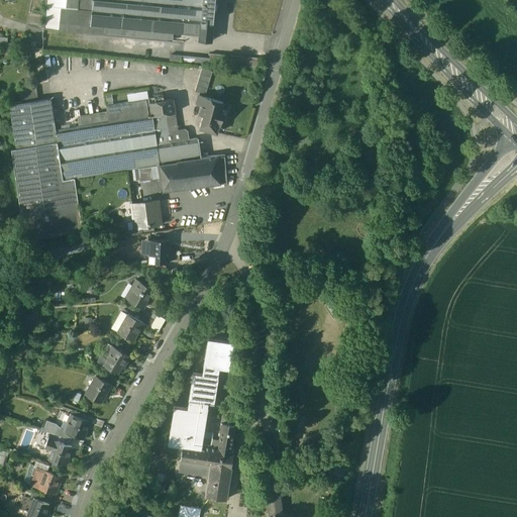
[(45,0),(43,29),(58,30),(59,22),(60,8),(77,9),(77,0),(45,0)]
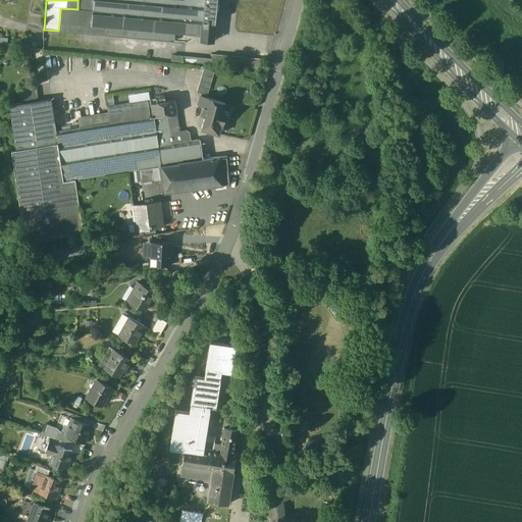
[(93,0),(77,0),(77,9),(92,11),(93,0)]
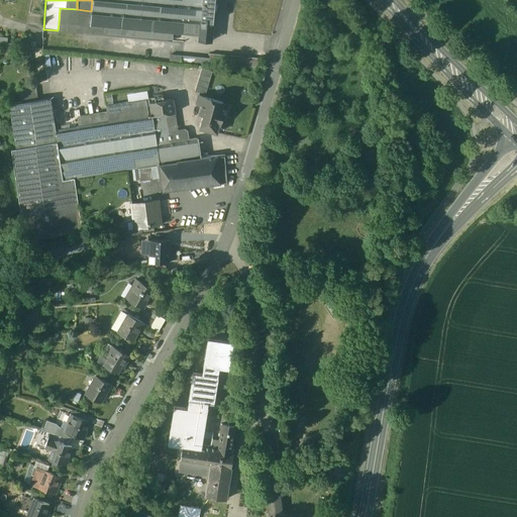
[(175,0),(92,0),(91,11),(103,12),(102,27),(105,27),(121,29),(139,30),(149,31),(168,33),(172,33),(173,19),(175,0)]
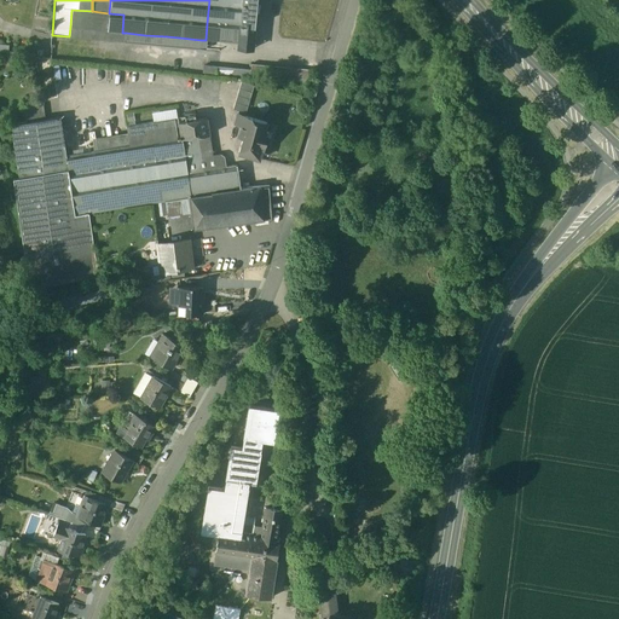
[(209,0),(207,23),(219,24),(233,25),(241,27),(242,0),(209,0)]
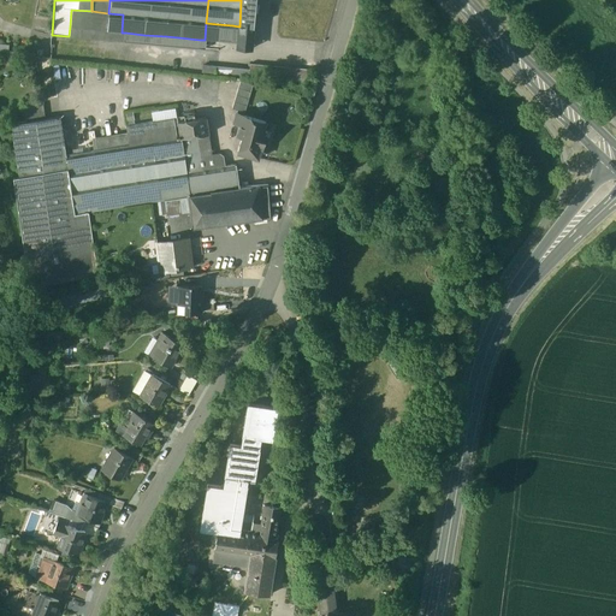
[(255,0),(241,0),(240,27),(237,43),(237,48),(252,51),(255,0)]
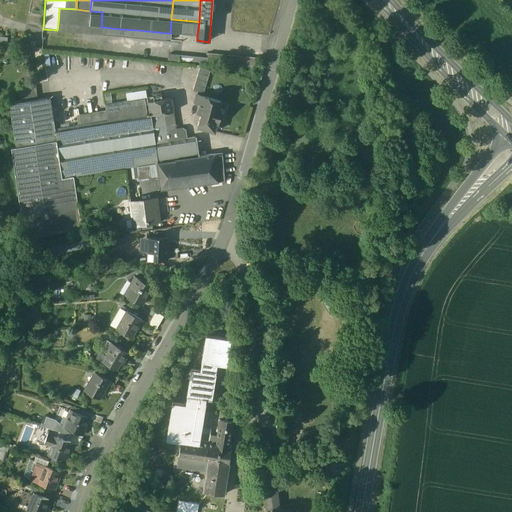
[(76,9),(59,8),(58,22),(74,24),(76,9)]
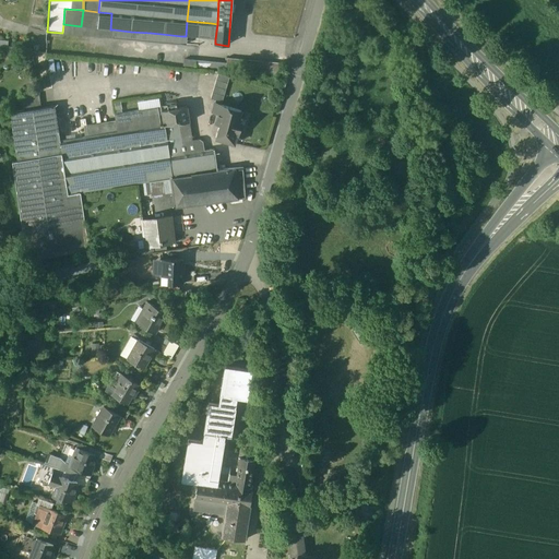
[(98,12),(83,10),(81,26),(97,27),(98,12)]
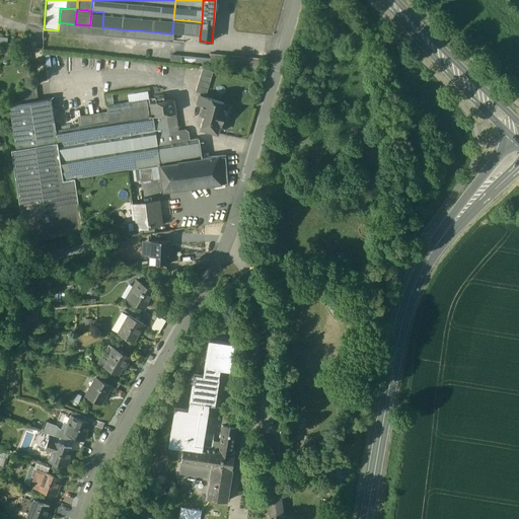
[(103,12),(91,11),(90,25),(102,27),(103,12)]
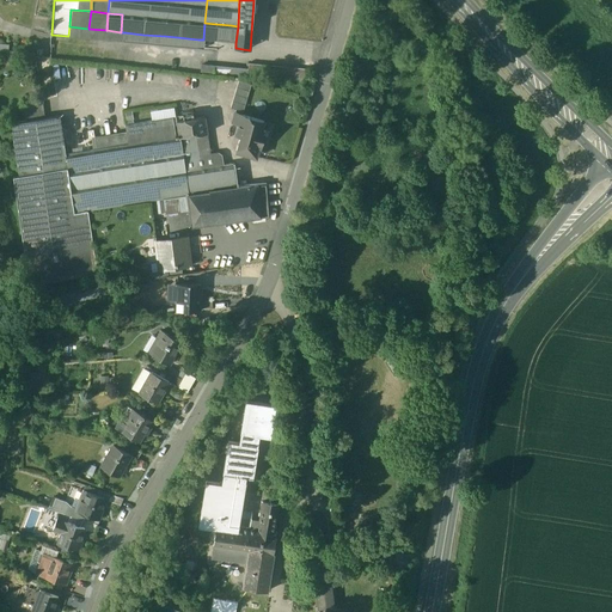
[(216,24),(204,23),(203,40),(214,41),(216,24)]
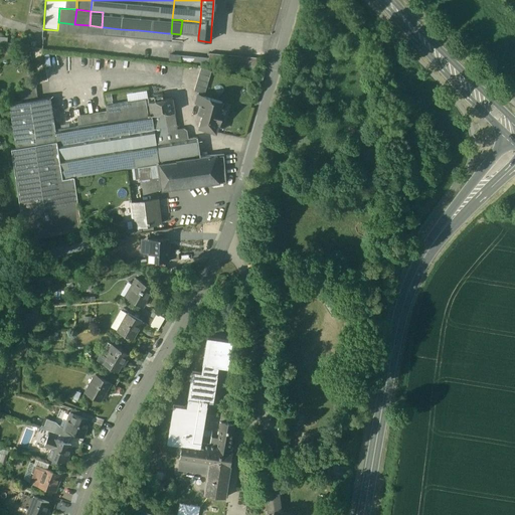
[(194,21),(182,20),(180,34),(193,36),(194,21)]
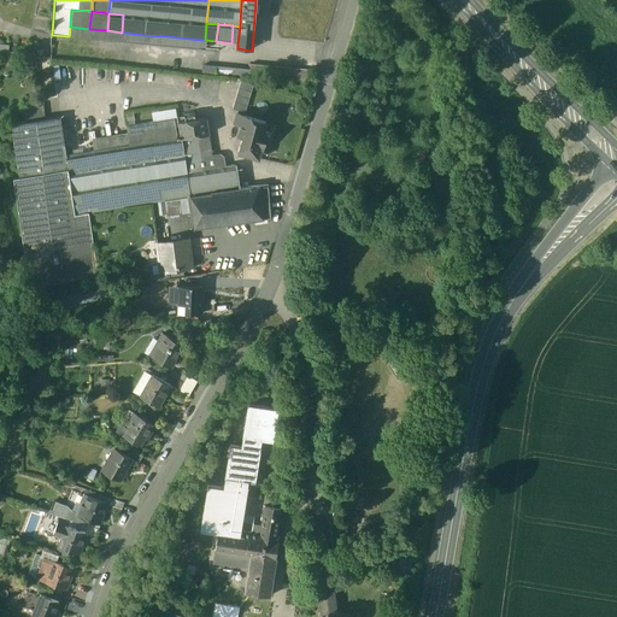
[(89,29),(70,27),(69,36),(124,42),(125,33),(122,33),(107,30),(89,29)]
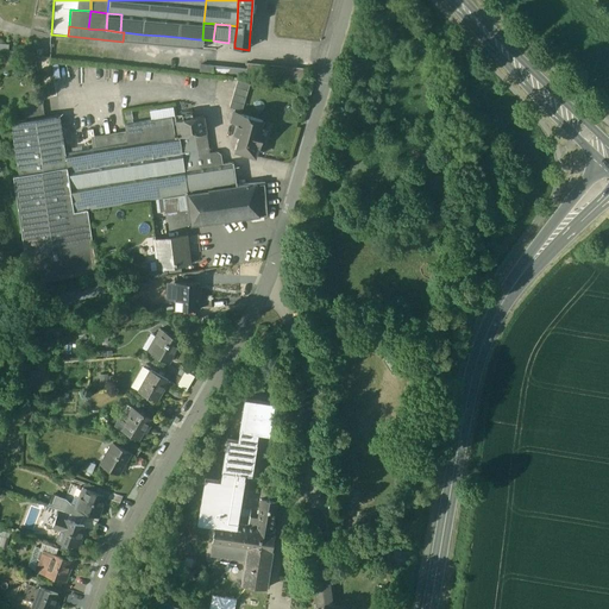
[(143,35),(124,32),(123,42),(142,43),(143,35)]
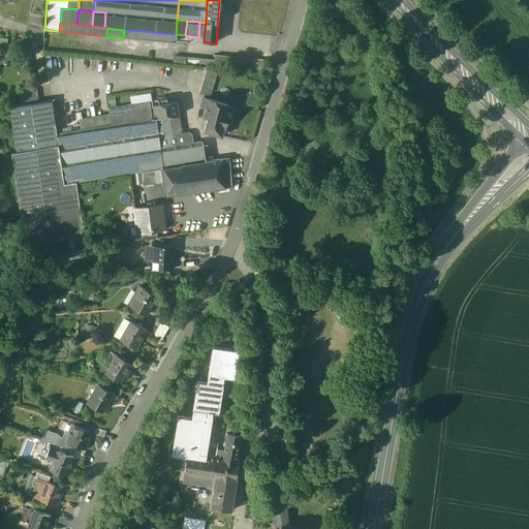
[(143,31),(124,30),(123,37),(142,39),(143,31)]
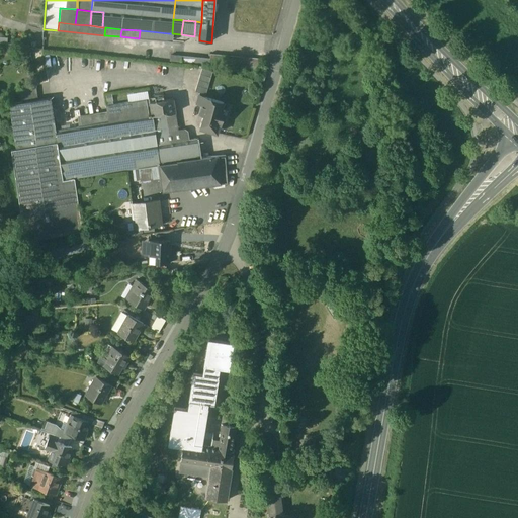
[(150,31),(140,30),(139,38),(149,39),(150,31)]
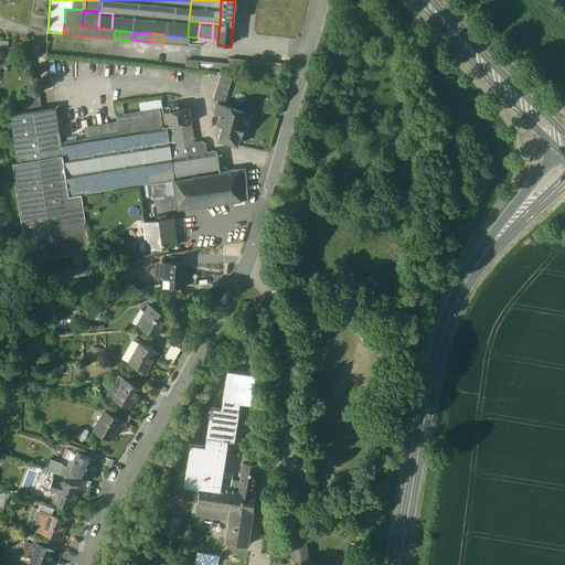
[(183,36),(163,34),(162,43),(182,45),(183,36)]
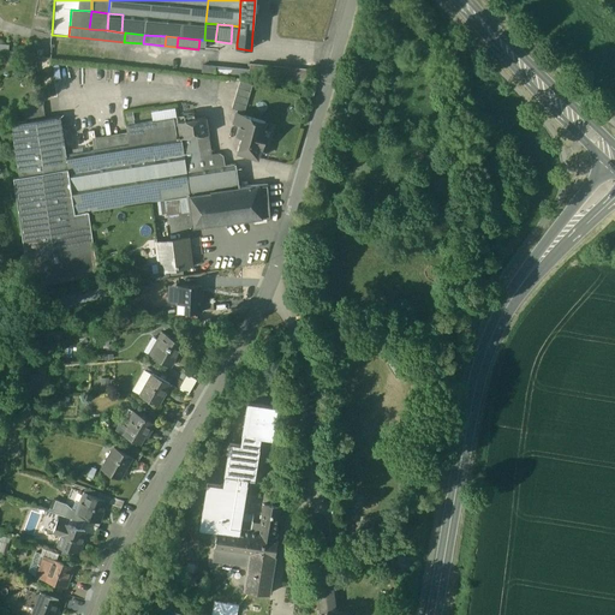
[(251,85),(239,82),(232,109),(237,111),(244,113),(251,85)]
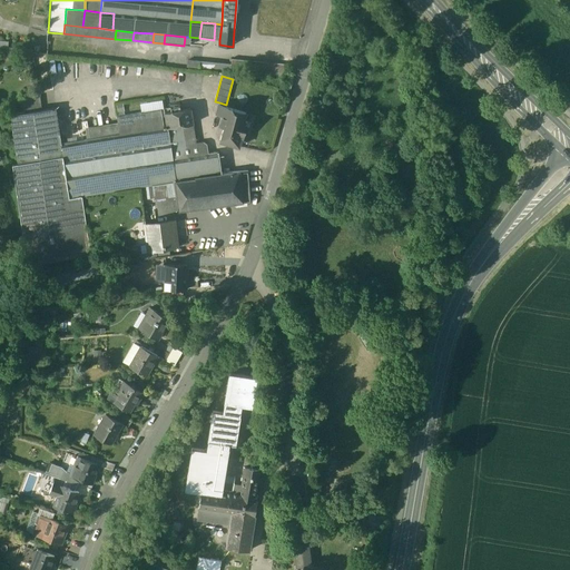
[(39,96),(22,98),(23,112),(41,109),(39,96)]
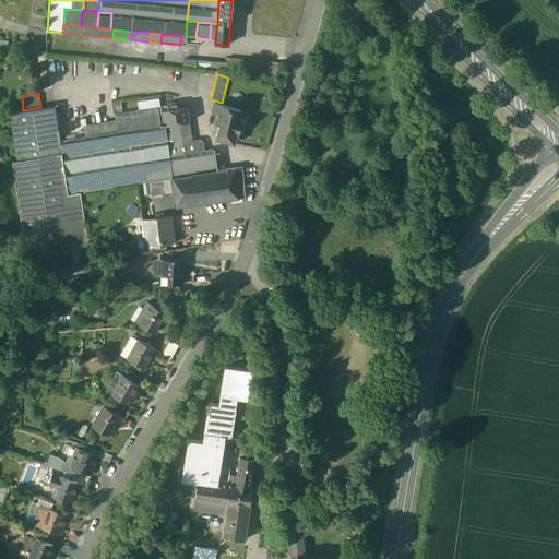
[(232,107),(222,105),(215,103),(212,113),(217,114),(215,122),(219,125),(216,139),(235,144),(237,135),(238,135),(242,120),(239,119),(241,111),(232,108),(232,107)]
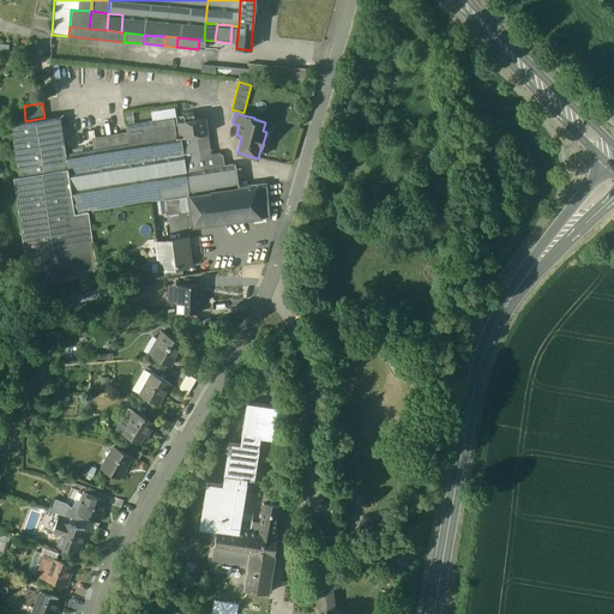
[(204,114),(176,118),(180,137),(180,138),(197,136),(199,157),(211,156),(204,114)]
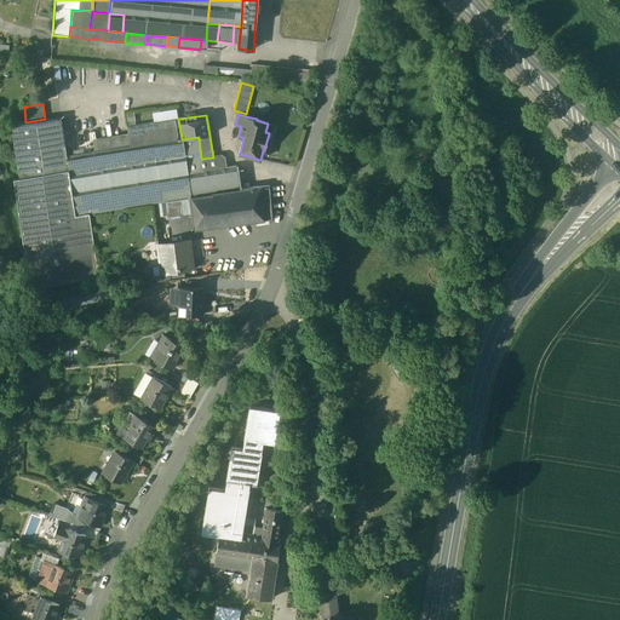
[(61,118),(45,119),(50,147),(64,144),(61,118)]
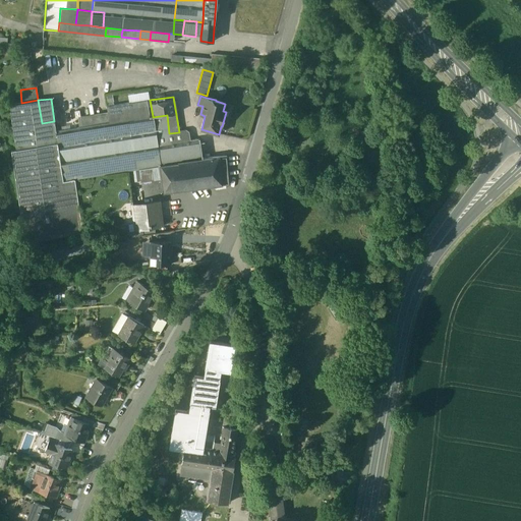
[(21,103),(9,104),(16,148),(57,141),(56,130),(54,121),(42,123),(38,100),(21,103)]
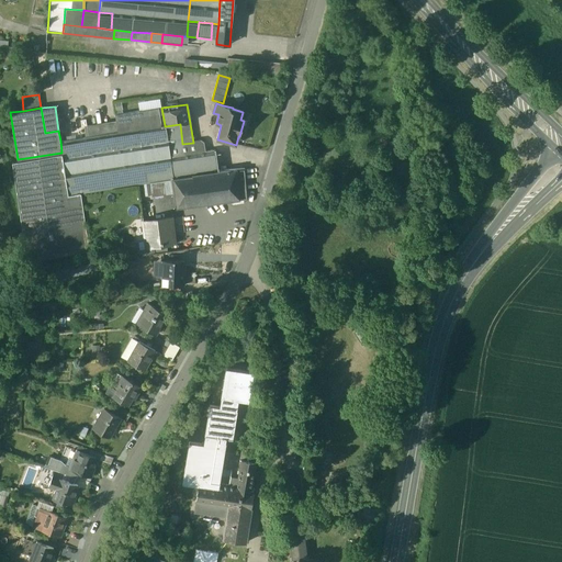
[(156,115),(116,122),(116,126),(116,128),(117,128),(117,132),(158,126),(156,115)]
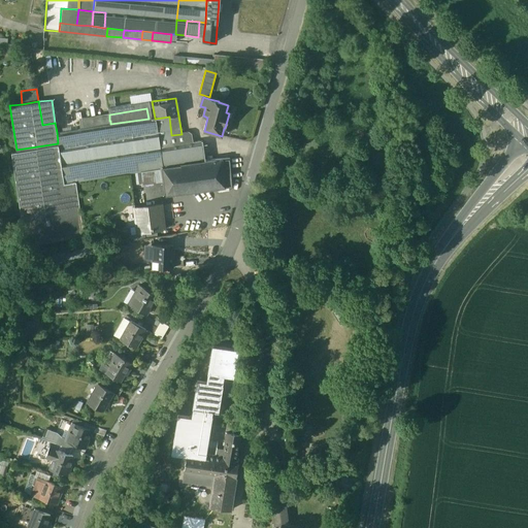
[(109,114),(93,117),(93,120),(103,119),(104,125),(110,124),(110,121),(109,121),(109,119),(109,114)]
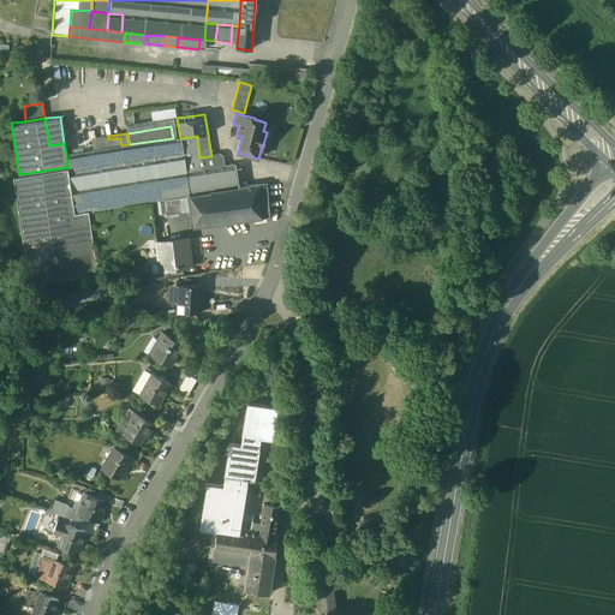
[(108,136),(64,143),(66,154),(121,145),(120,138),(108,139),(108,136)]
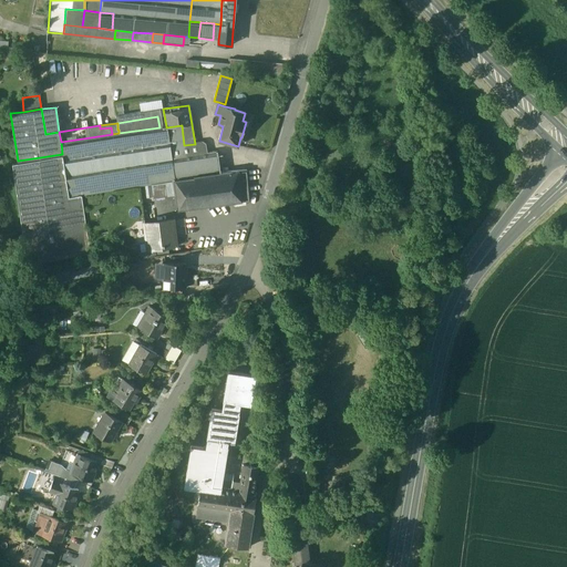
[(182,125),(166,127),(166,126),(165,126),(165,125),(162,125),(162,126),(160,127),(119,133),(112,134),(61,142),(62,154),(69,196),(175,181),(220,174),(217,152),(206,154),(205,144),(203,143),(195,144),(184,145),(182,125)]
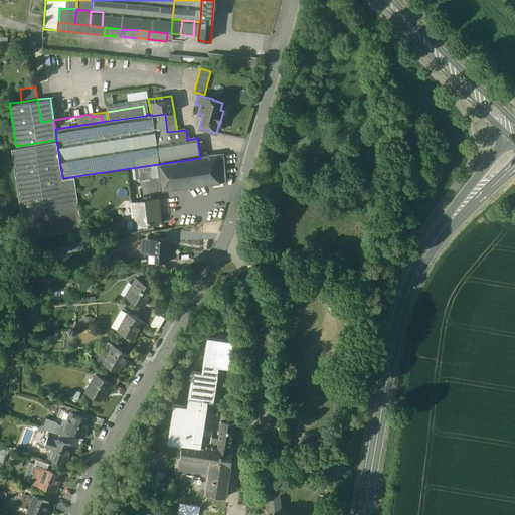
[(16,146),(11,147),(24,237),(80,229),(73,178),(61,179),(56,140),(16,146)]
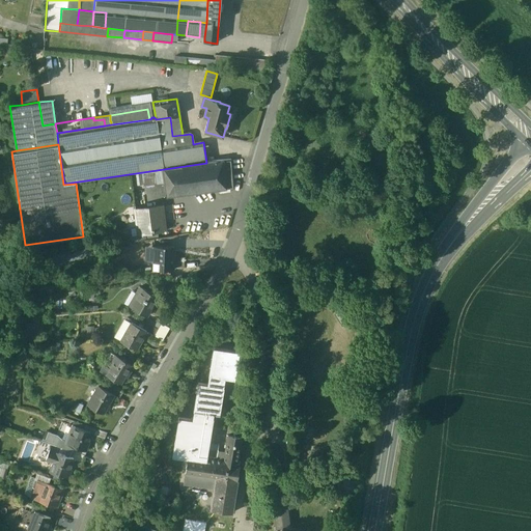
[(231,160),(222,161),(226,189),(233,188),(231,160)]
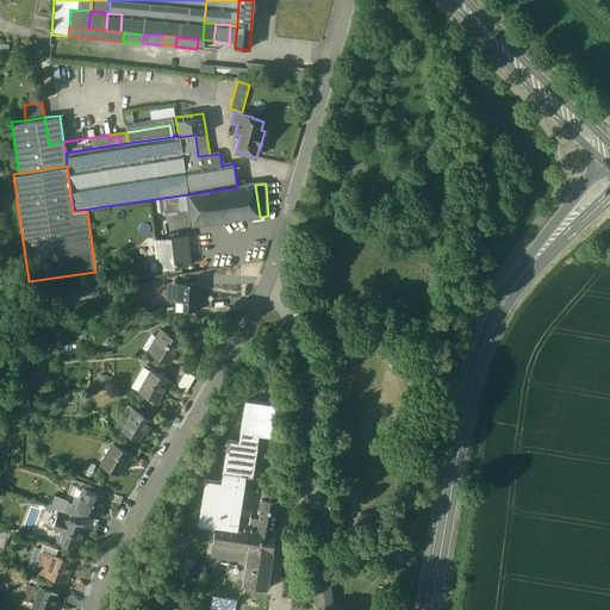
[(237,187),(188,194),(193,226),(260,217),(255,185),(237,187)]
